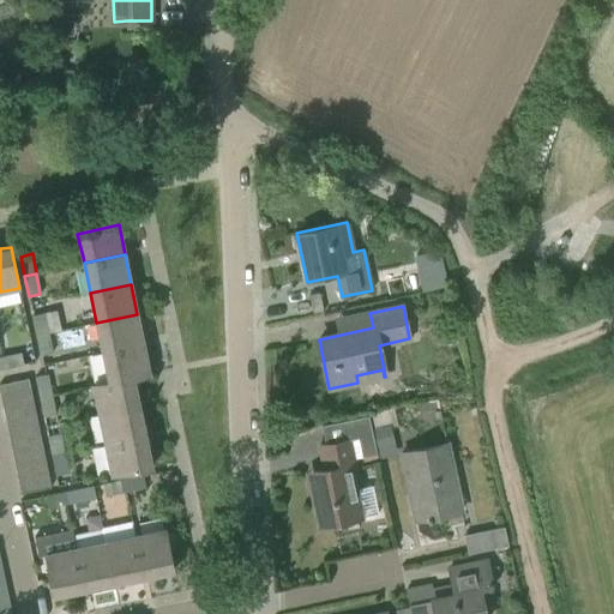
[(44,313),(38,314),(32,315),(36,336),(48,333),(44,313)]
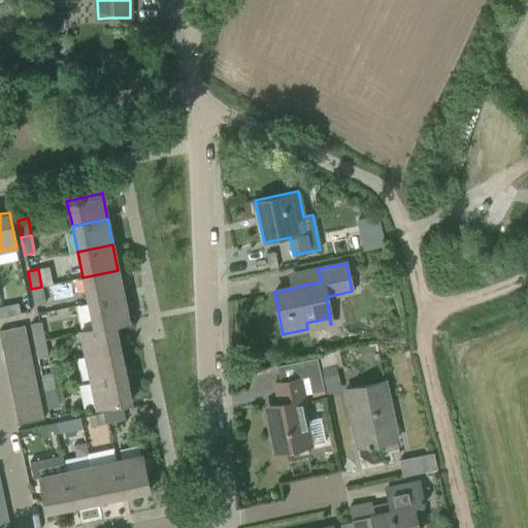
[(124,296),(118,270),(83,277),(88,303),(124,296)]
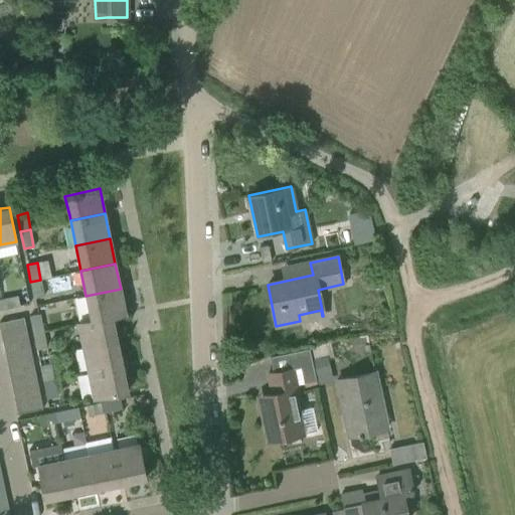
[(44,296),(40,280),(30,282),(34,298),(44,296)]
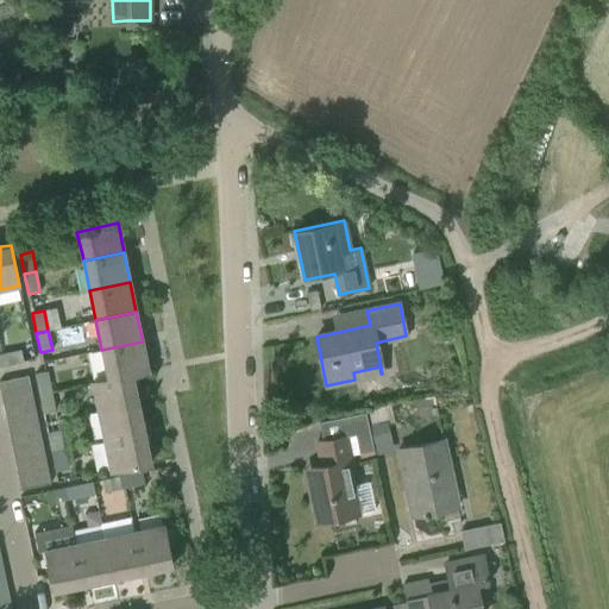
[(149,371),(143,341),(101,350),(107,378),(107,380),(132,375),(149,371)]
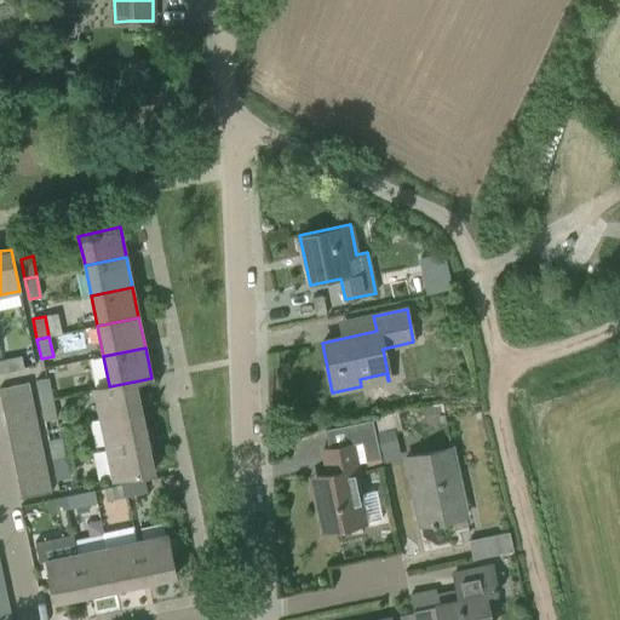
[(23,368),(21,356),(1,361),(4,372),(23,368)]
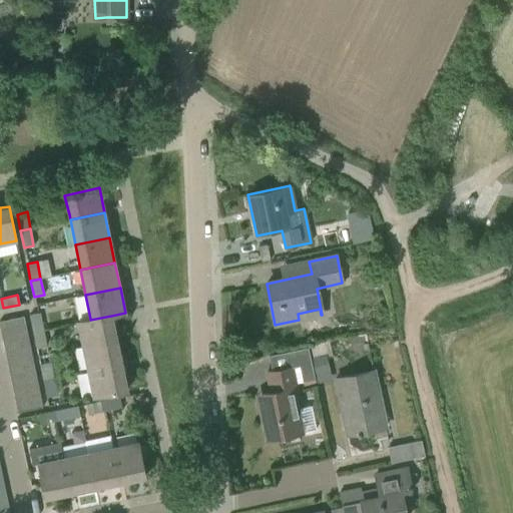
[(39,313),(36,314),(29,315),(33,332),(43,330),(39,313)]
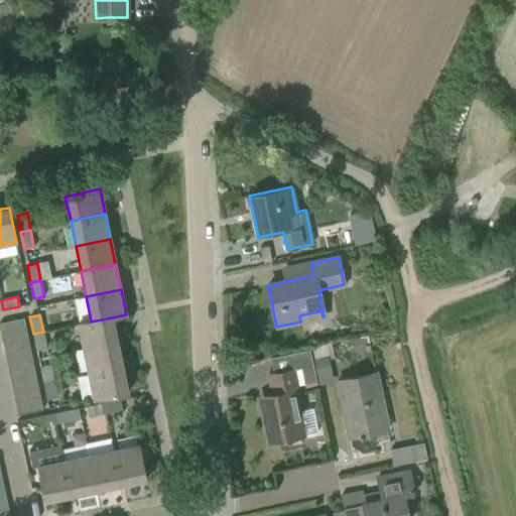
[(25,327),(24,317),(0,323),(0,329),(1,332),(25,327)]
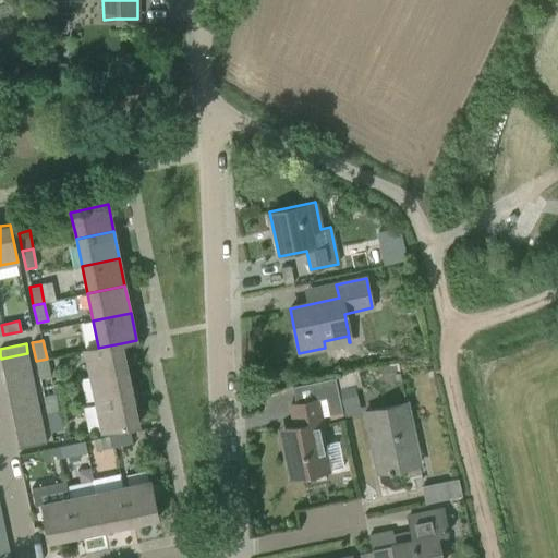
[(126,370),(121,343),(98,348),(98,347),(84,350),(89,377),(126,370)]
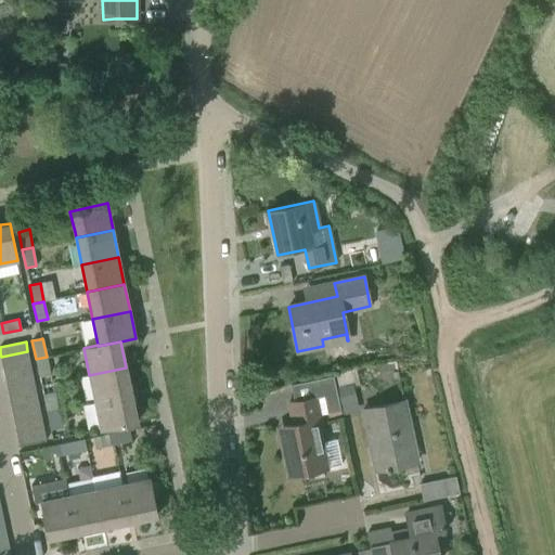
[(30,363),(27,351),(1,357),(3,370),(30,363)]
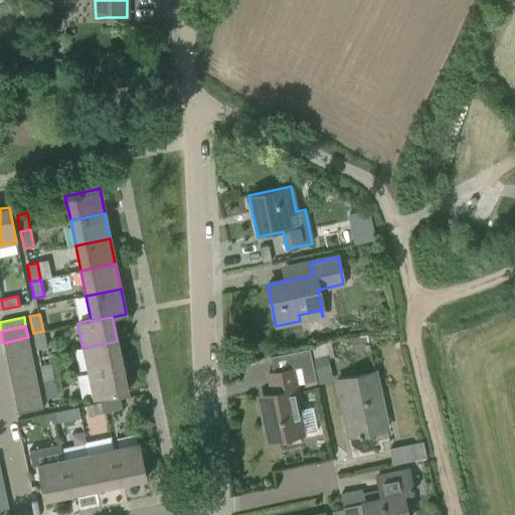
[(46,347),(43,334),(43,331),(33,333),(36,349),(46,347)]
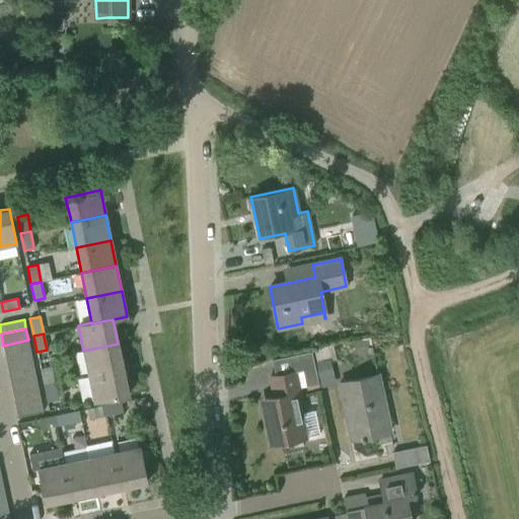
[(30,352),(28,340),(3,346),(6,357),(30,352)]
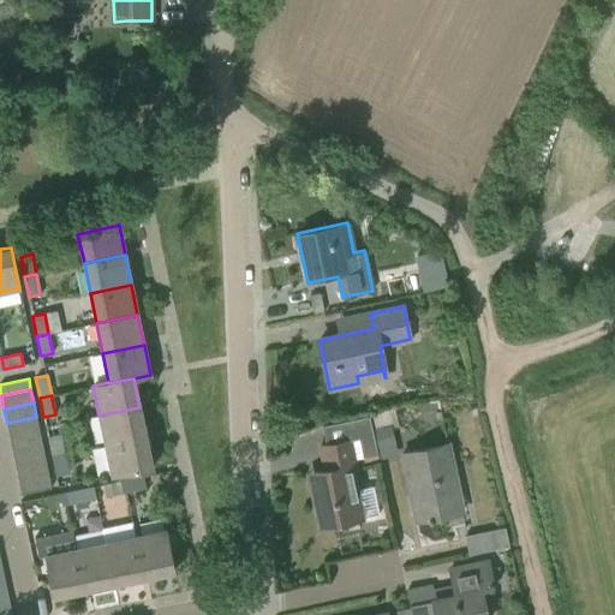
[(147,437),(139,407),(99,416),(105,446),(147,437)]
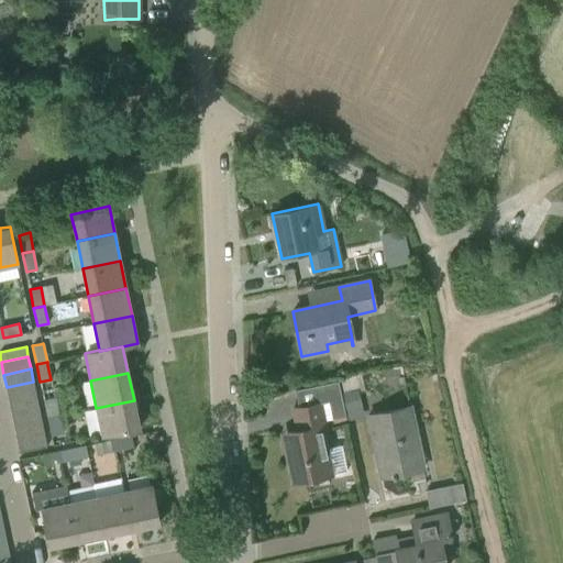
[(36,395),(33,382),(7,387),(9,400),(36,395)]
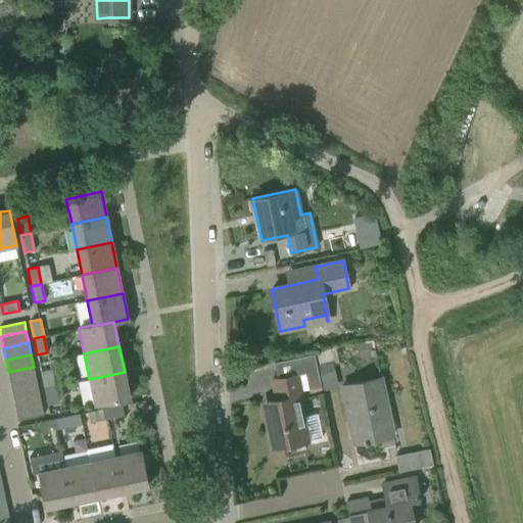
[(36,379),(34,367),(8,372),(10,384),(36,379)]
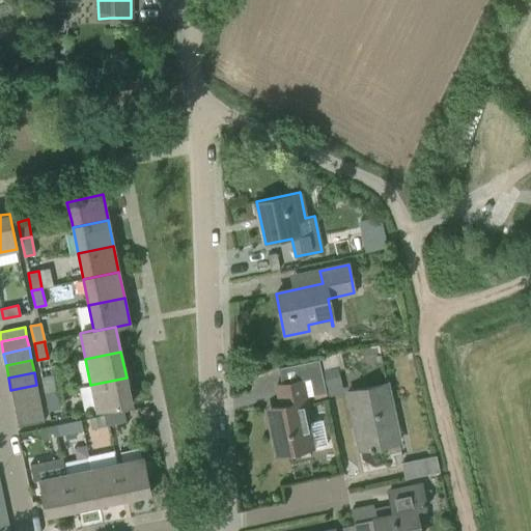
[(51,374),(42,376),(45,394),(55,392),(51,374)]
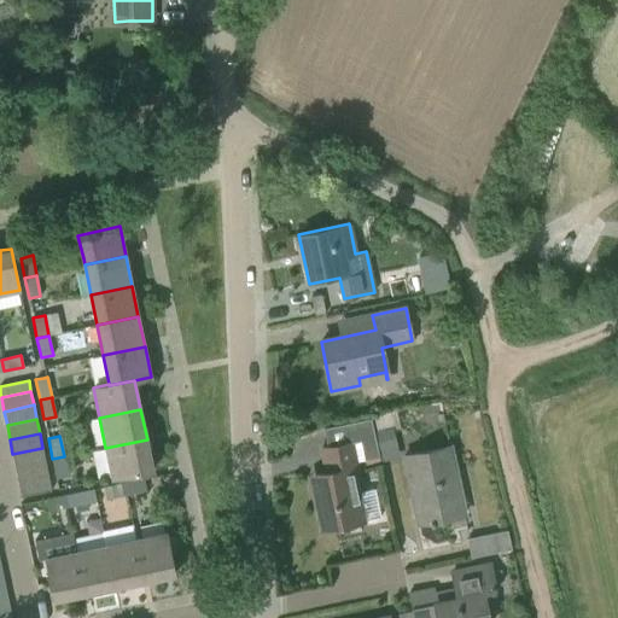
[(153,470),(147,439),(105,448),(112,478),(153,470)]
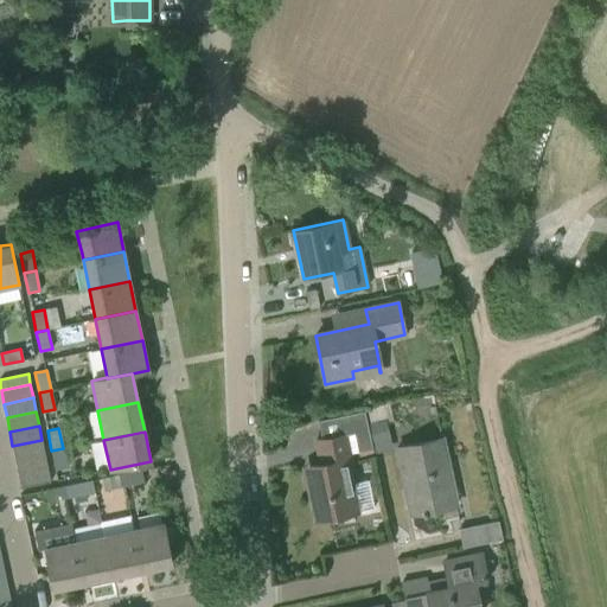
[(320,464),(308,466),(315,499),(311,499),(315,521),(357,512),(374,509),(368,480),(351,484),(349,473),(346,474),(342,453),(350,452),(346,434),(321,440),(315,441),(320,464)]
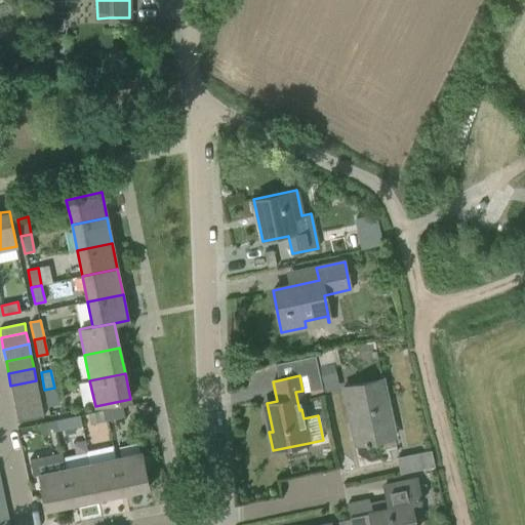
[(382,379),(344,388),(350,416),(354,415),(355,423),(351,425),(356,445),(365,443),(366,446),(369,445),(368,442),(395,437),(394,435),(391,436),(387,420),(391,419),(382,379)]
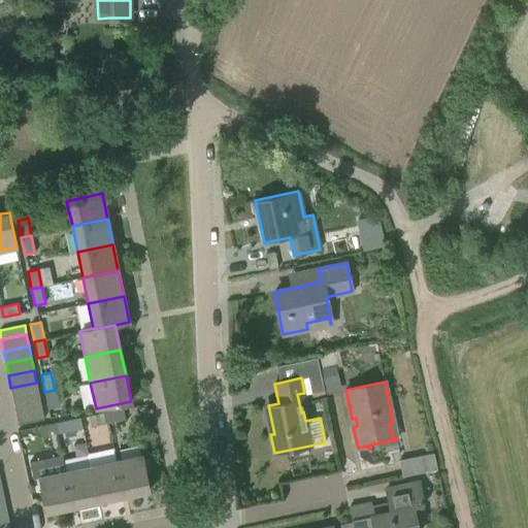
[(39,394),(36,383),(10,388),(13,400),(39,394)]
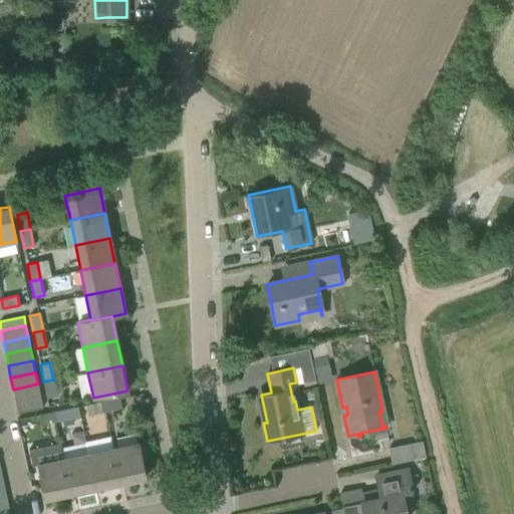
[(56,397),(53,379),(43,381),(47,399),(56,397)]
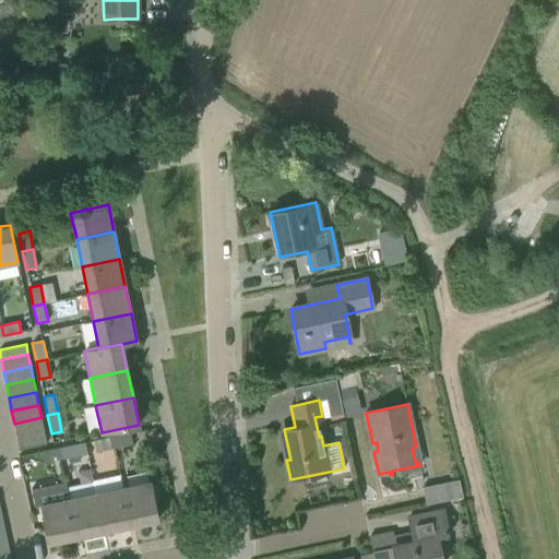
[(44,430),(42,417),(14,424),(16,436),(44,430)]
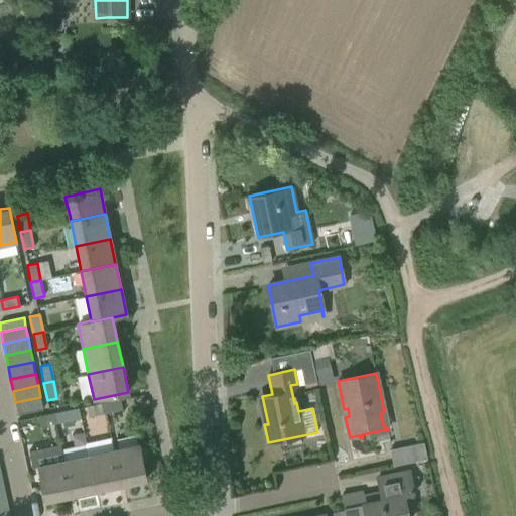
[(43,409),(40,397),(15,402),(18,414),(43,409)]
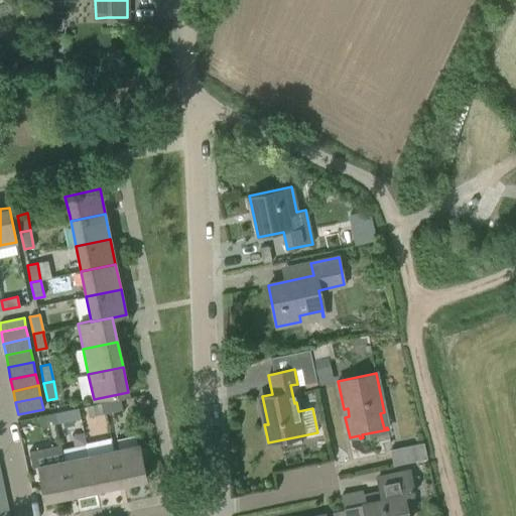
[(122,409),(120,399),(104,403),(106,412),(122,409)]
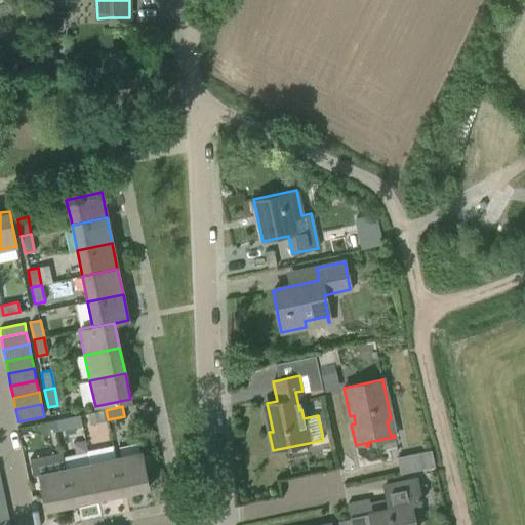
[(108,419),(106,410),(88,413),(90,423),(108,419)]
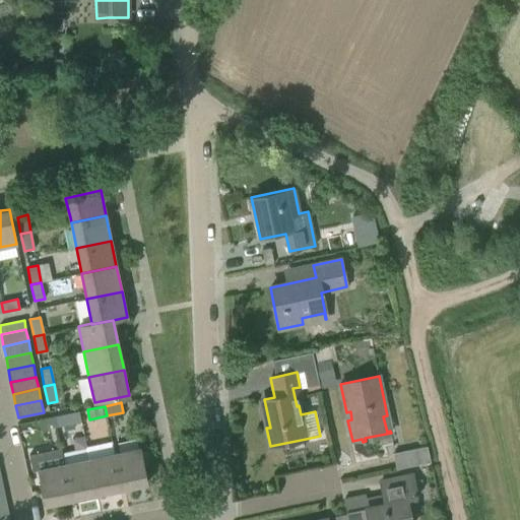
[(73,423),(71,413),(54,416),(56,427),(73,423)]
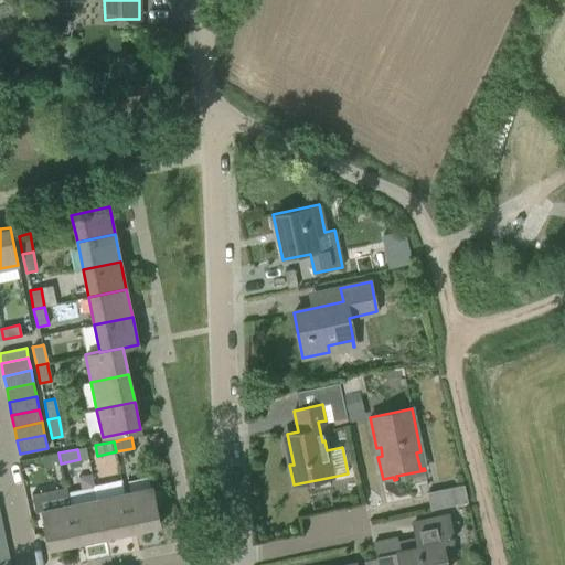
[(61,464),(59,452),(41,457),(43,467),(61,464)]
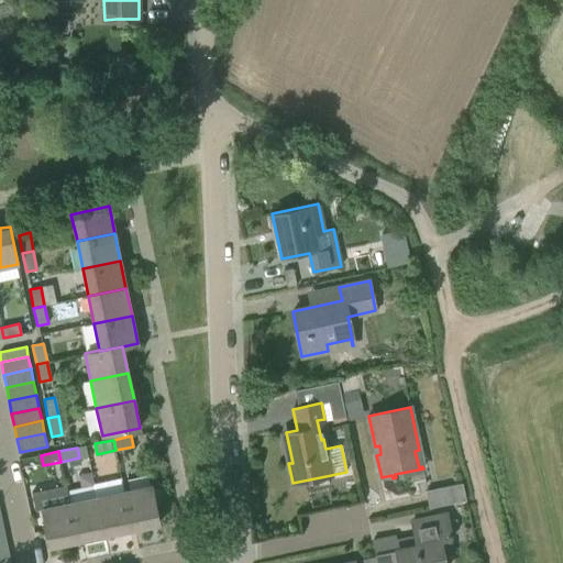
[(466,500),(462,483),(424,490),(429,508),(466,500)]
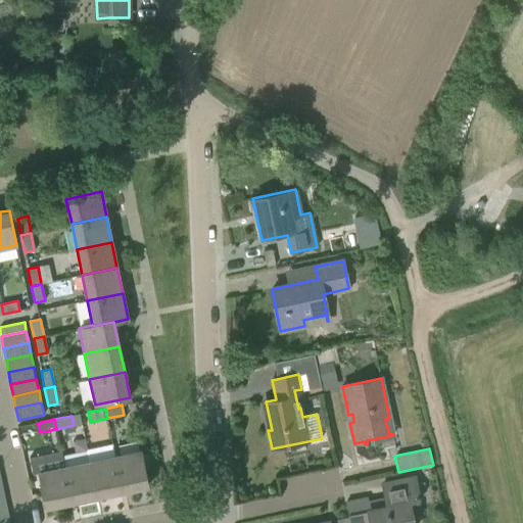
[(148,485),(141,450),(115,456),(123,490),(148,485)]
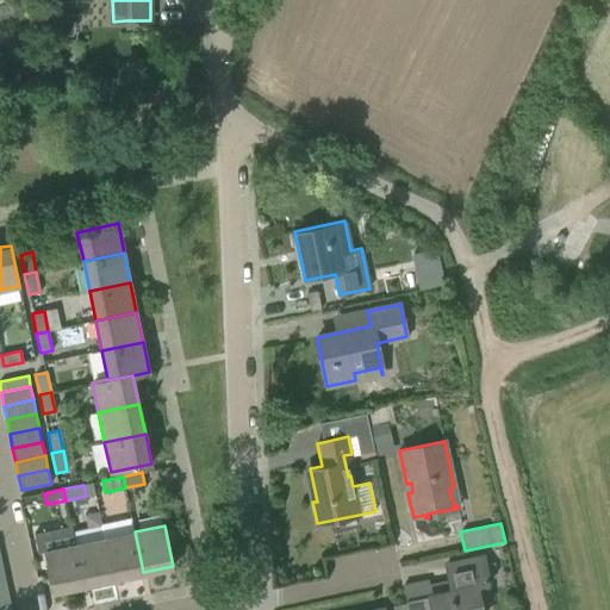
[(143,572),(135,531),(105,537),(113,578),(143,572)]
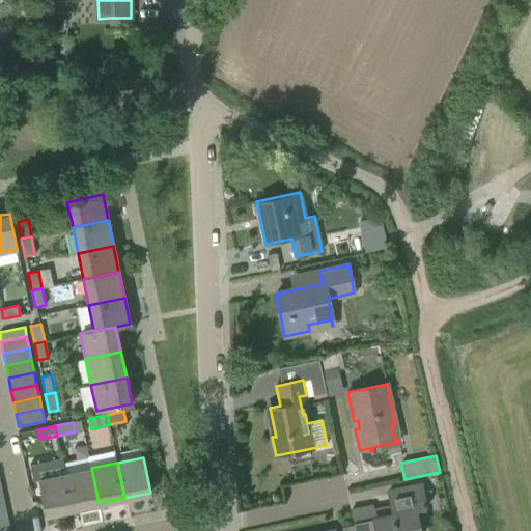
[(99,503),(91,468),(65,473),(73,509),(99,503)]
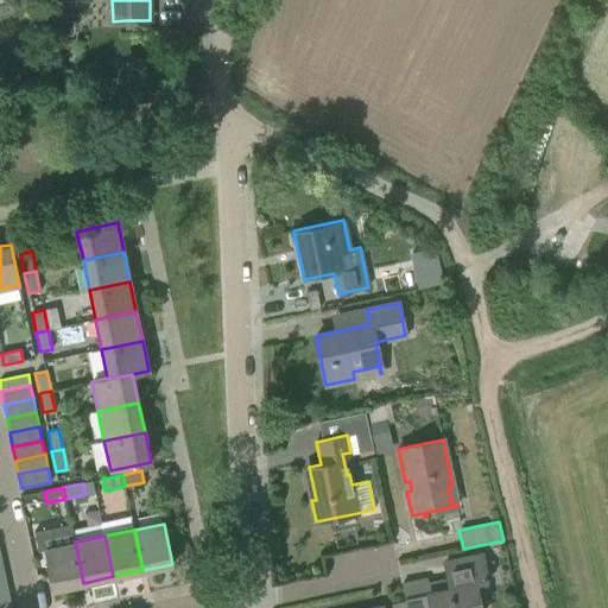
[(83,583),(75,542),(45,549),(54,589),(83,583)]
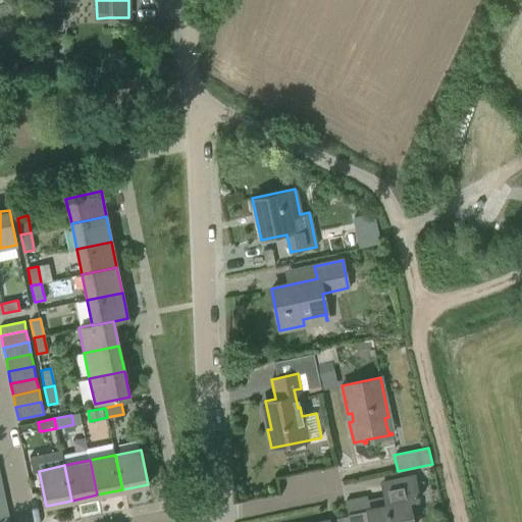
[(386,506),(368,509),(366,498),(345,502),(349,521),(411,521),(408,502),(418,500),(413,476),(381,483),(386,506)]
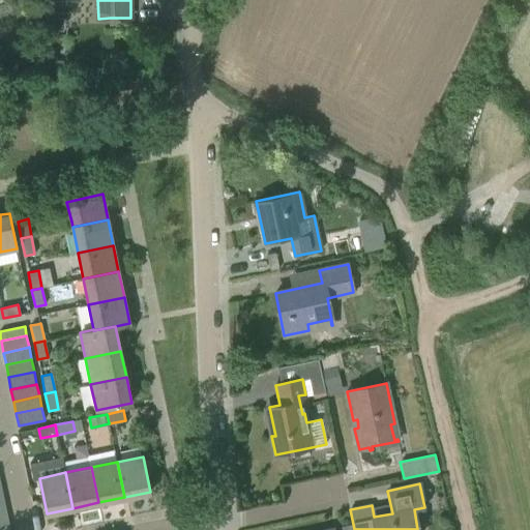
[(9,529),(8,520),(0,521),(0,529),(9,529)]
